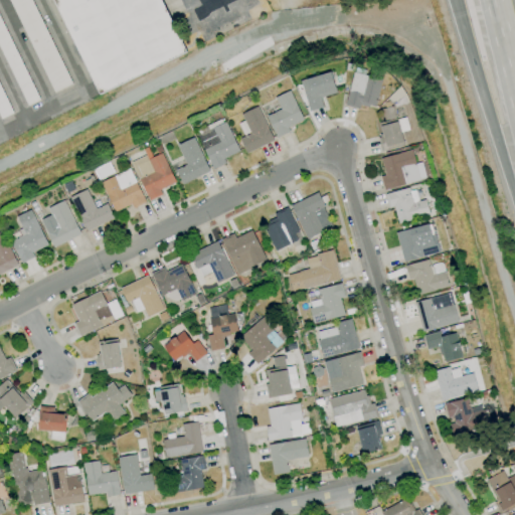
[(9,0),(51,93),(69,84),(30,0),(9,0)]
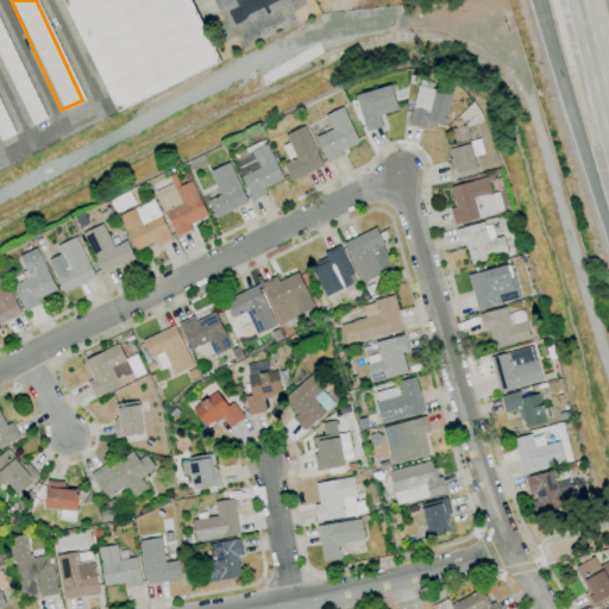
[(52,0),(100,114),(211,69),(182,0),(52,0)]
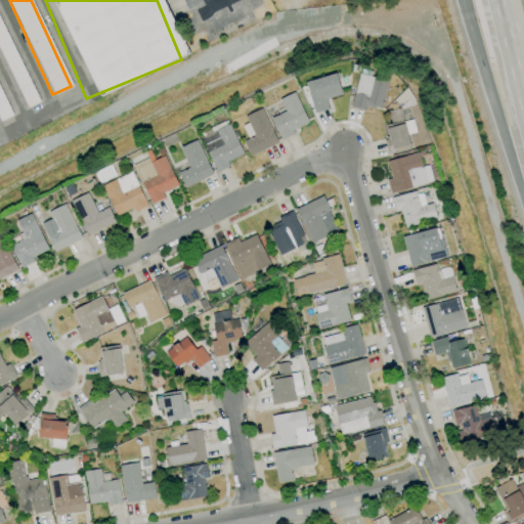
[(365,112),(351,107),(360,74),(361,74),(362,69),(373,72),(372,76),(389,81),(382,110),(376,107),(376,110),(366,107),(365,112)]
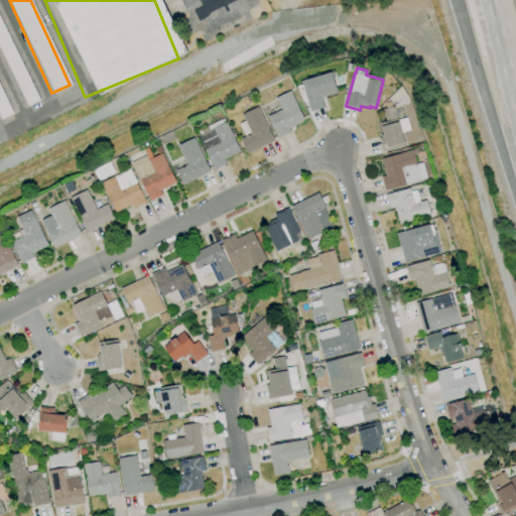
[(310,112),(301,81),(333,72),(335,78),(333,78),(338,93),(321,98),(325,108),(310,112)]
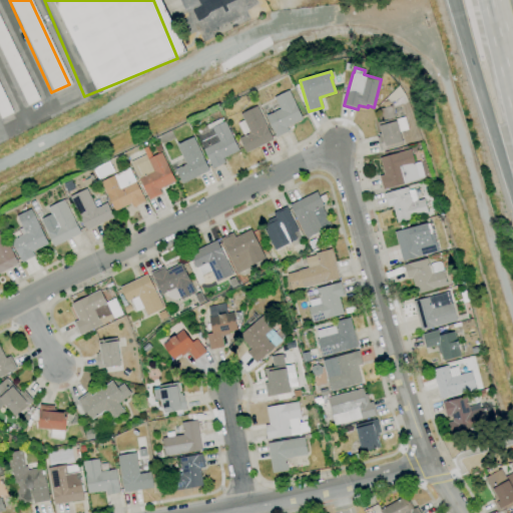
[(10,113),(0,89),(0,110),(2,116),(10,113)]
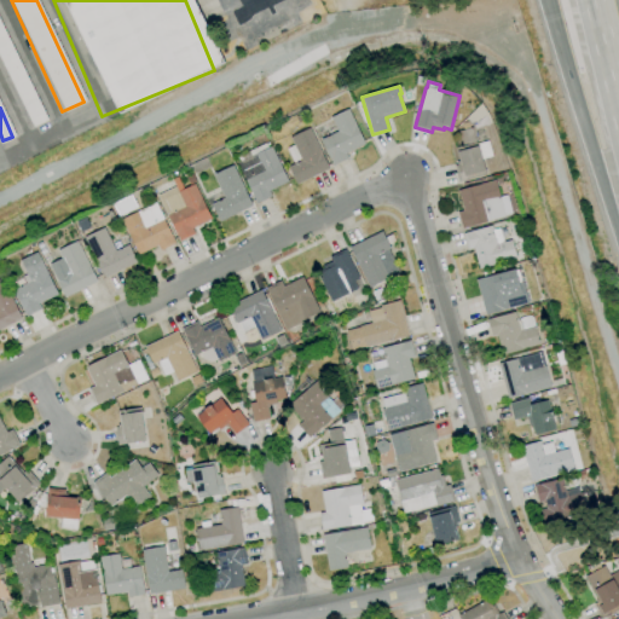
[(334,166),(320,139),(337,131),(331,117),(348,109),(365,144),(346,154),(348,158),(334,166)]
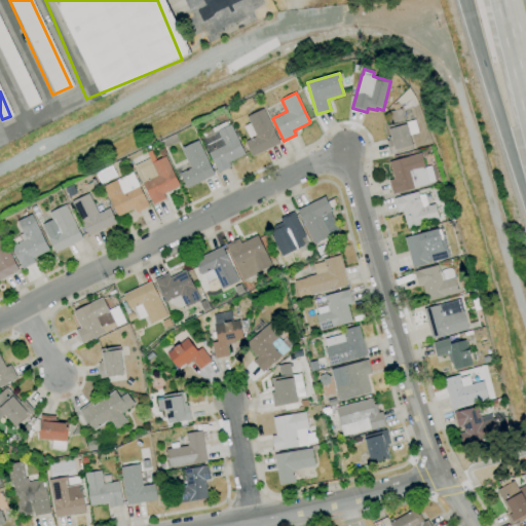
[(252,157),(245,142),(256,137),(247,116),(263,108),(279,144),(252,157)]
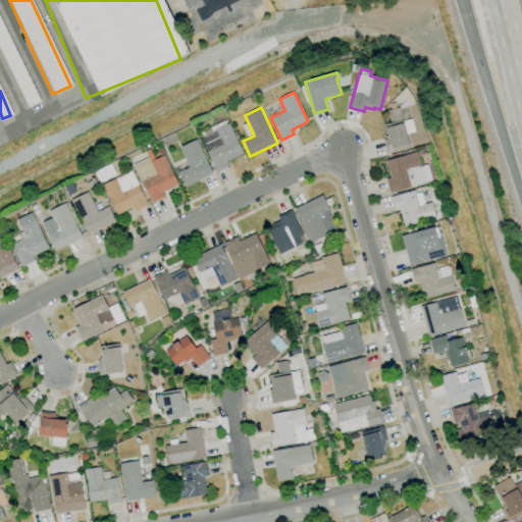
[(386,153),(382,140),(385,139),(384,137),(386,136),(384,125),(389,124),(386,111),(399,108),(402,120),(403,119),(404,121),(412,118),(415,132),(409,133),(410,136),(408,136),(411,147),(386,153)]
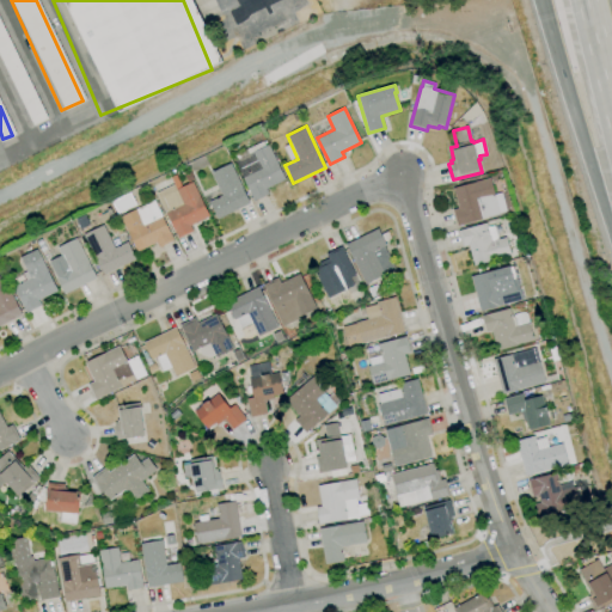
[(254,201),(234,161),(237,160),(234,155),(263,141),(265,146),(268,145),(285,179),(265,189),(268,194),(254,201)]
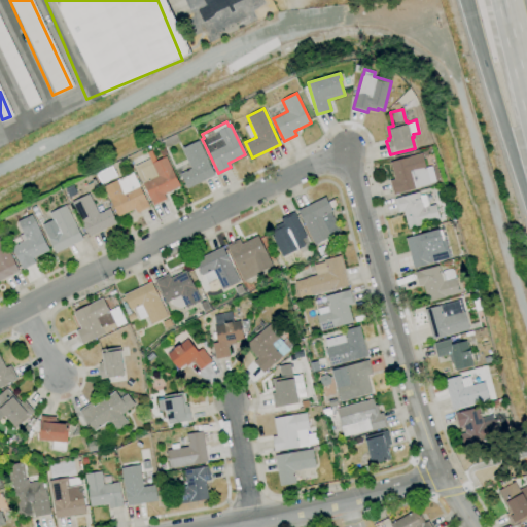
[(187,188),(180,174),(190,168),(181,149),(198,141),(215,175),(187,188)]
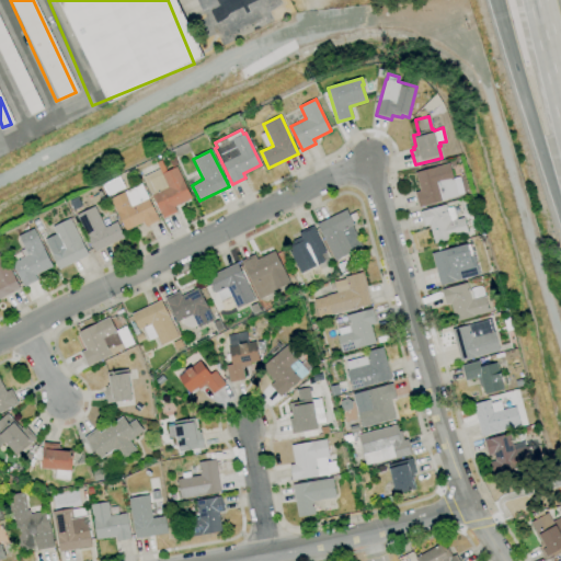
[(419,208),(414,193),(420,191),(414,173),(449,163),(458,196),(419,208)]
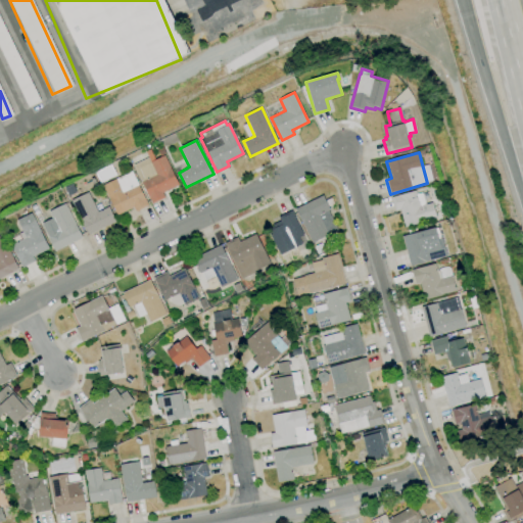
[(152,203),(142,182),(145,180),(139,169),(151,162),(150,162),(164,155),(179,184),(162,192),(164,197),(152,203)]
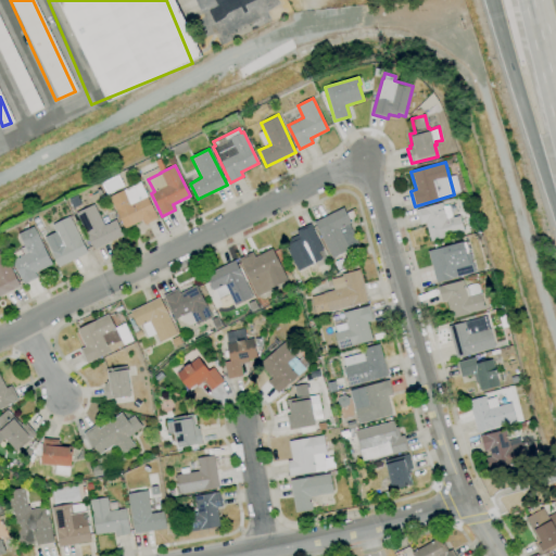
[(125,229),(109,197),(140,181),(158,218),(143,226),(141,220),(125,229)]
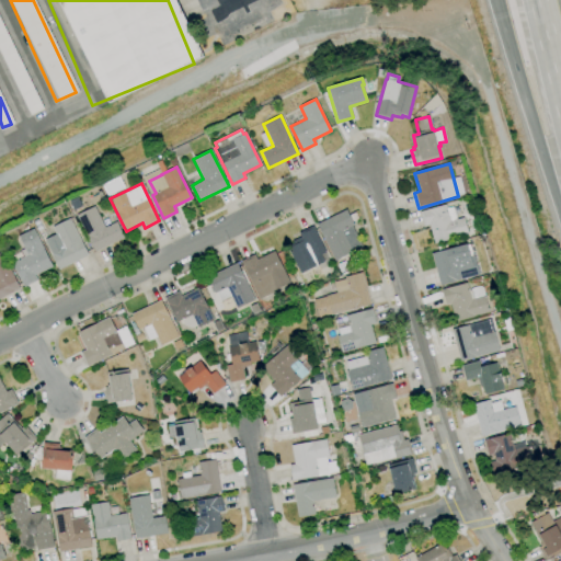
[(95,252),(78,214),(94,205),(103,222),(109,220),(111,225),(117,221),(125,238),(95,252)]
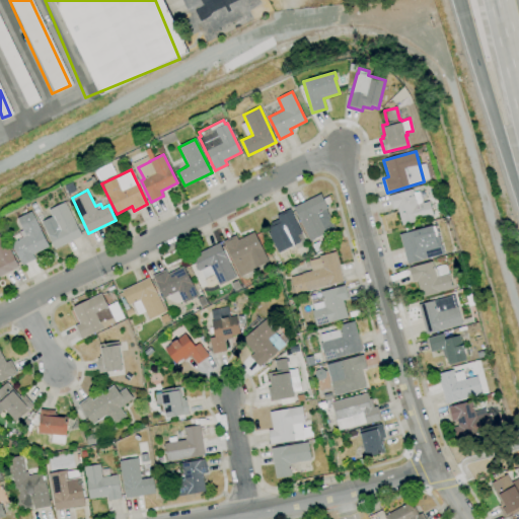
[(402,225),(397,209),(392,210),(388,196),(413,190),(417,205),(430,201),(434,217),(402,225)]
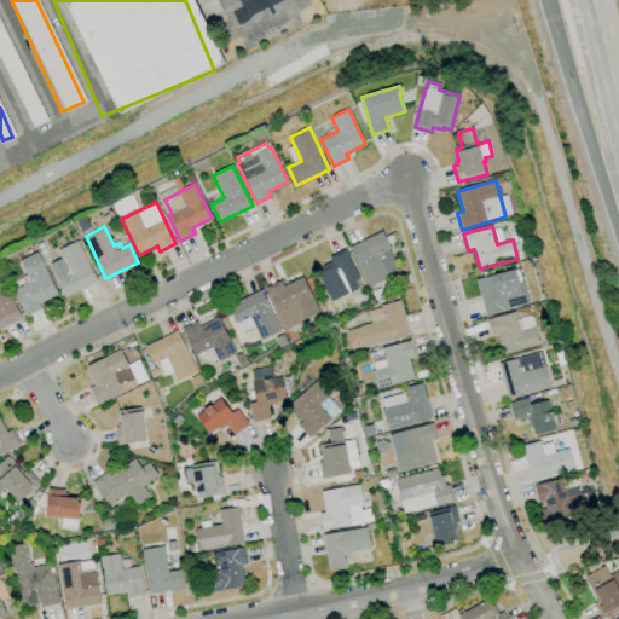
[(369,288),(350,247),(382,231),(391,248),(388,249),(399,273),(369,288)]
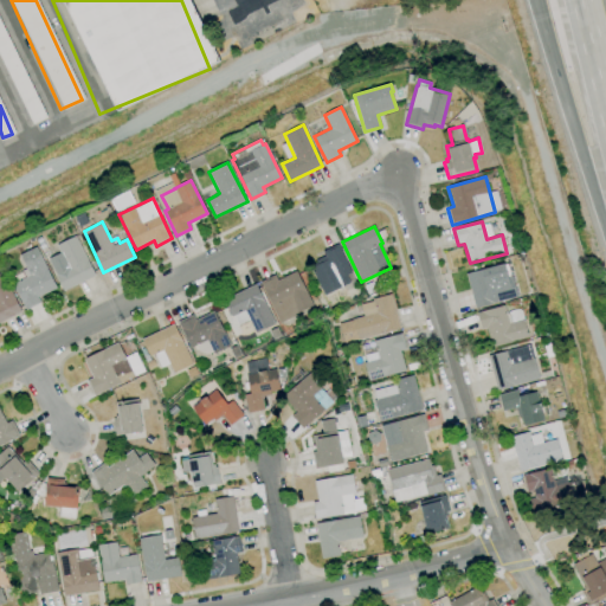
[(64,291),(47,259),(60,253),(57,246),(76,236),(96,275),(64,291)]
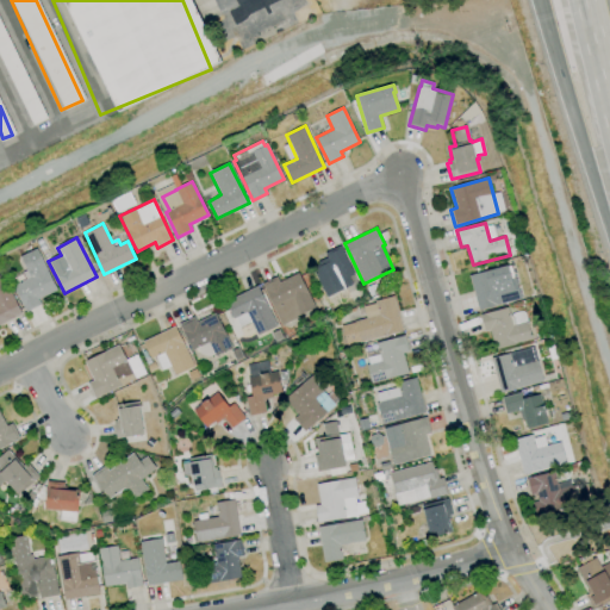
[(327,298),(311,268),(318,265),(317,262),(327,257),(325,254),(341,246),(354,274),(348,277),(353,285),(327,298)]
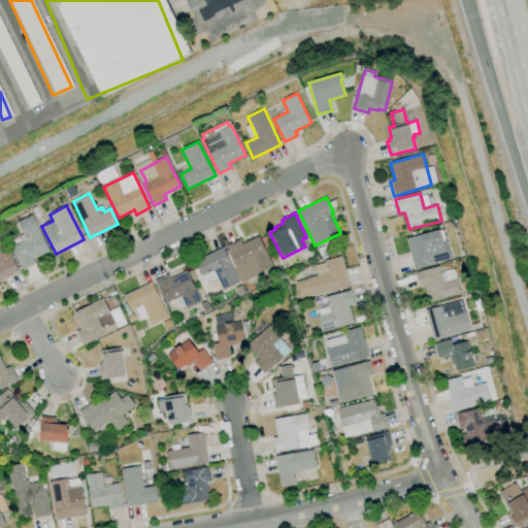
[(23,269),(11,248),(26,240),(18,223),(32,216),(50,251),(33,259),(35,263),(23,269)]
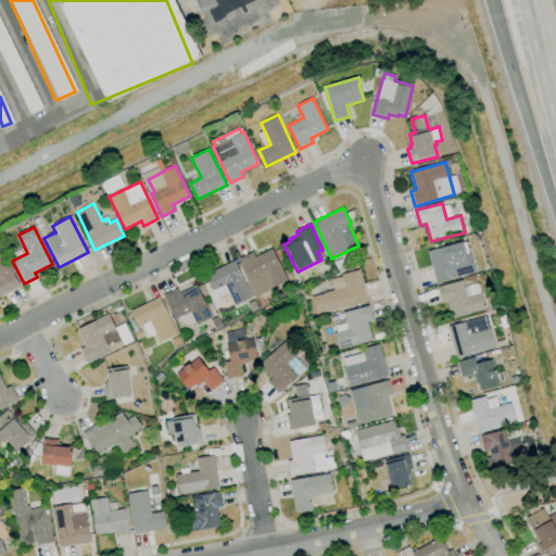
[(437,283),(428,252),(463,242),(466,255),(470,253),(476,272),(437,283)]
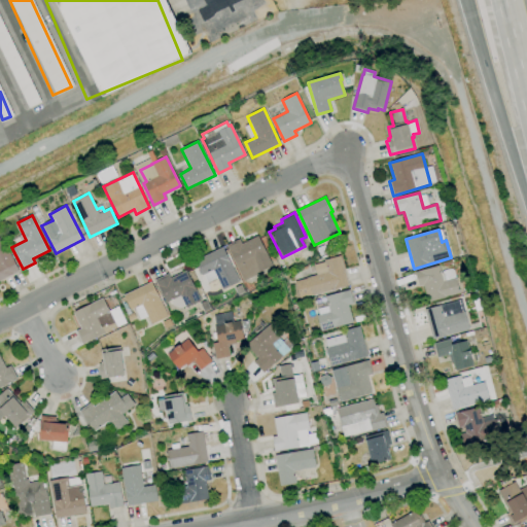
[(244,281),(225,245),(239,239),(241,244),(257,236),(272,265),(258,272),(259,273),(244,281)]
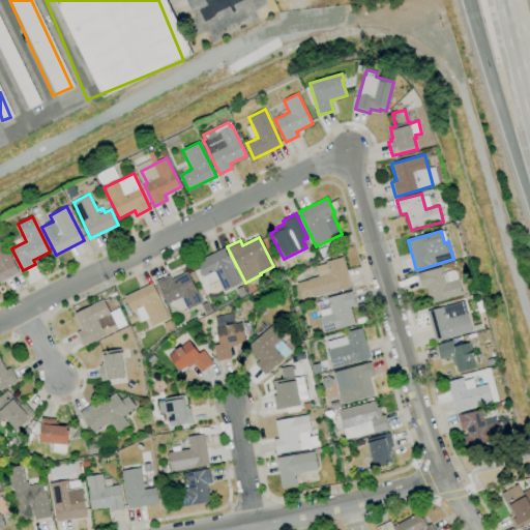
[(0,282),(0,239),(2,238),(19,273),(0,282)]
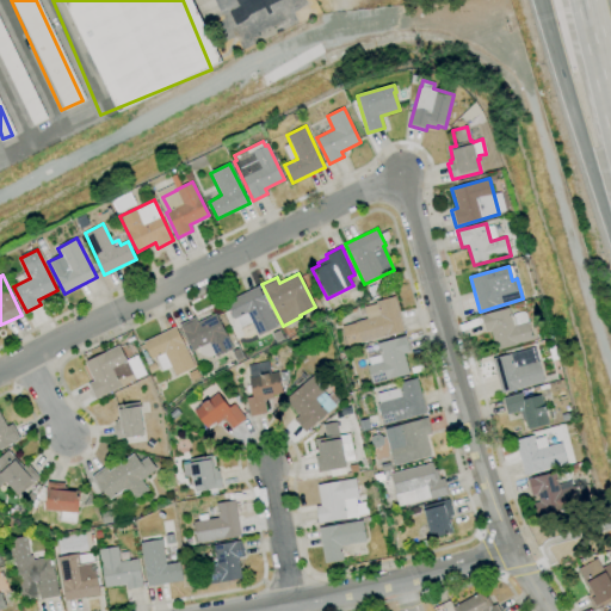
[(258,335),(247,313),(234,319),(226,302),(258,287),(277,326),(258,335)]
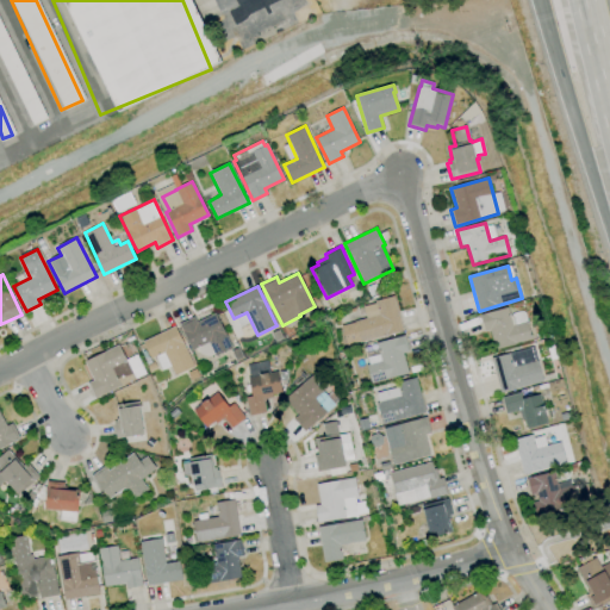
[(346,346),(341,325),(354,322),(366,318),(362,306),(375,303),(375,300),(393,296),(403,330),(360,342),(346,346)]
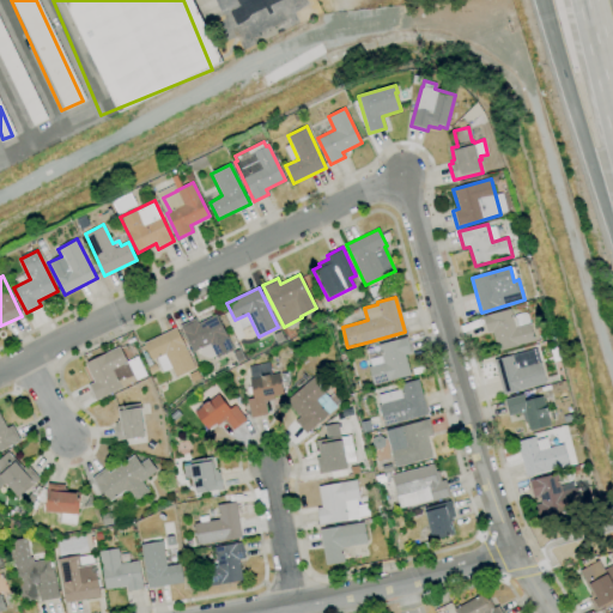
[(497,352),(492,331),(486,333),(483,316),(510,309),(513,316),(515,316),(519,327),(530,323),(535,343),(497,352)]
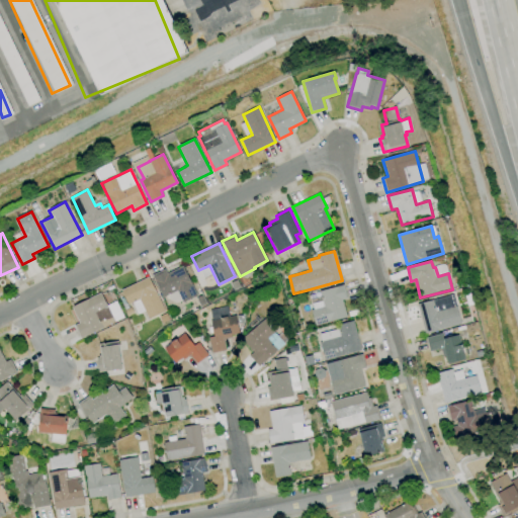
[(177,304),(170,300),(167,295),(163,297),(152,275),(165,269),(167,274),(182,266),(196,295),(182,303),(182,300),(177,304)]
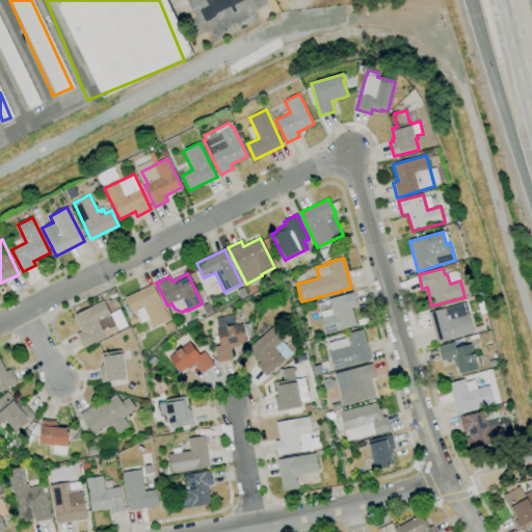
[(152,328),(142,308),(131,313),(124,298),(153,285),(169,320),(152,328)]
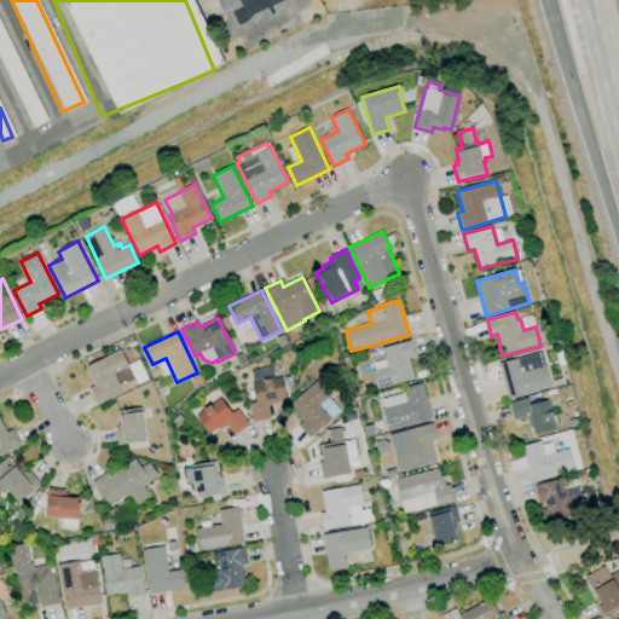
[(376,389),(371,370),(386,366),(381,348),(410,340),(415,357),(409,358),(414,380),(376,389)]
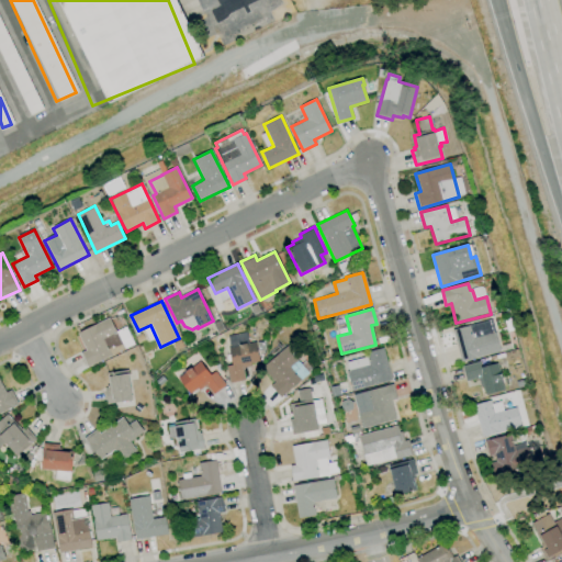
[(87,367),(80,353),(86,350),(77,334),(109,317),(122,345),(110,351),(112,355),(87,367)]
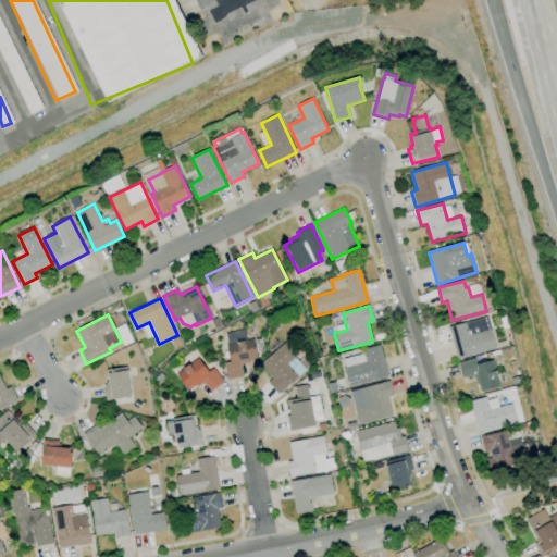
[(457,359),(448,327),(487,317),(496,348),(457,359)]
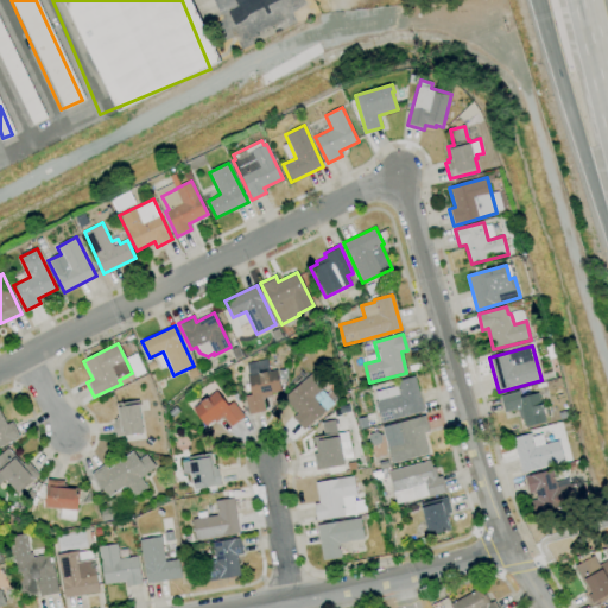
[(248,415),(245,397),(251,394),(251,390),(246,391),(245,384),(248,384),(247,377),(274,371),(279,391),(271,393),(272,397),(263,398),(265,410),(248,415)]
